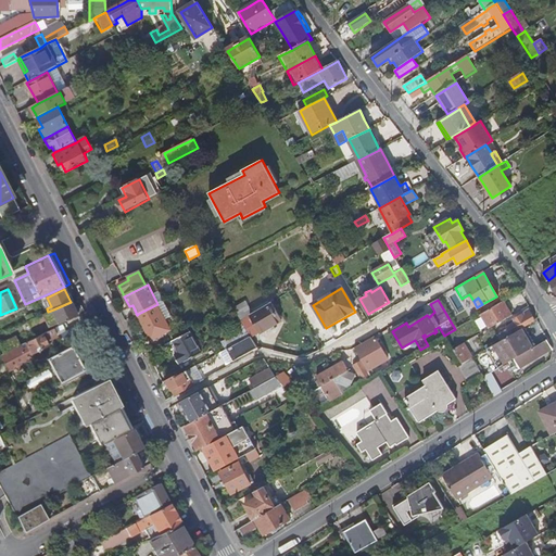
[(503,301),(481,314),(490,329),(512,316),(503,301)]
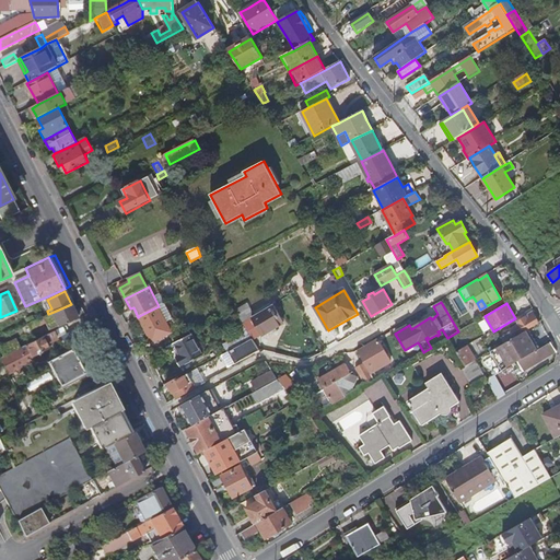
[(57,324),(58,326),(77,317),(71,304),(54,312),(48,314),(43,317),(27,324),(30,329),(45,322),(48,328),(57,324)]
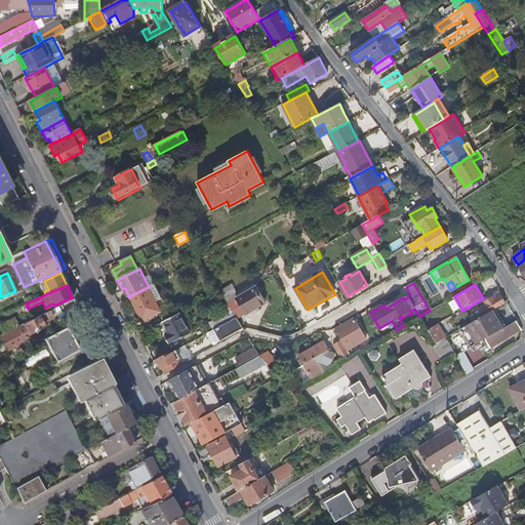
[(161,312),(149,287),(130,296),(143,322),(161,312)]
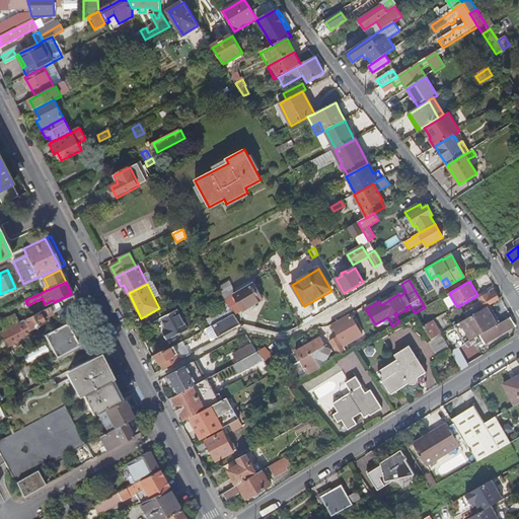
[(252,284),(234,294),(243,310),(262,300),(252,284)]
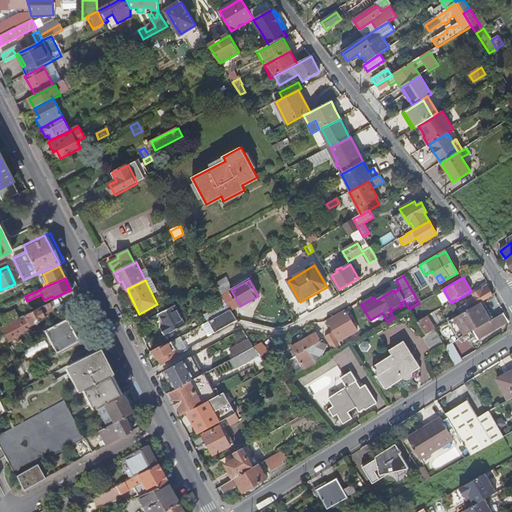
[(462,314),(471,309),(480,303),(493,296),(487,286),(473,294),(475,296),(467,301),(469,304),(468,305),(460,310),(462,314)]
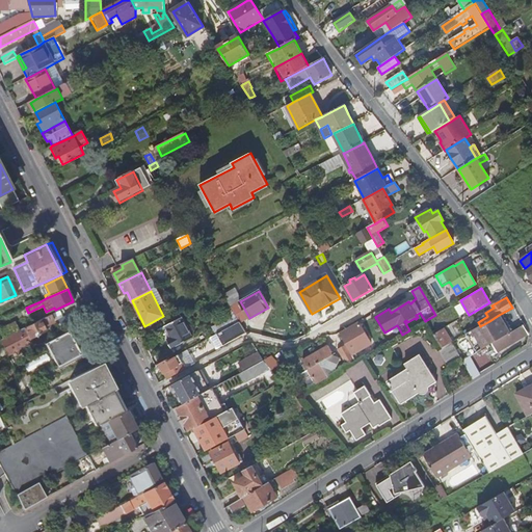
[(237,303),(230,308),(239,323),(240,324),(246,320),(237,303)]
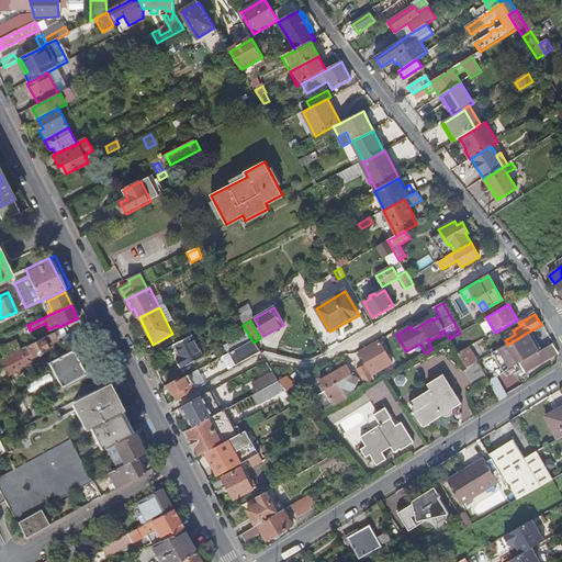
[(539,352),(531,341),(527,333),(517,339),(507,345),(499,349),(493,352),(504,373),(520,363),(539,352)]
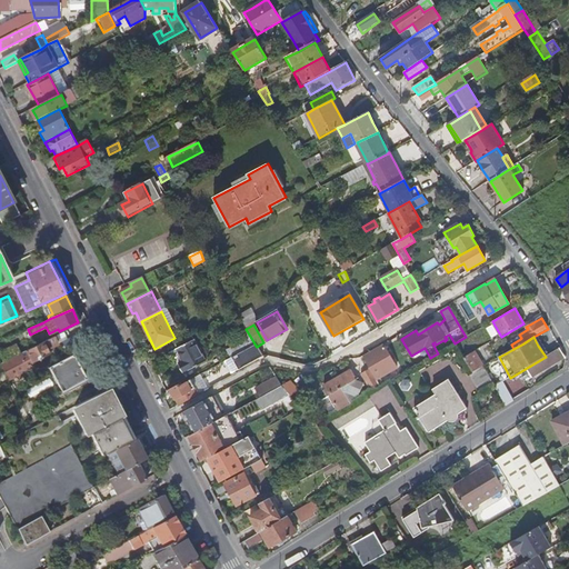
[(1,363),(9,381),(36,367),(33,362),(49,356),(47,350),(57,345),(53,338),(27,351),(19,355),(1,363)]
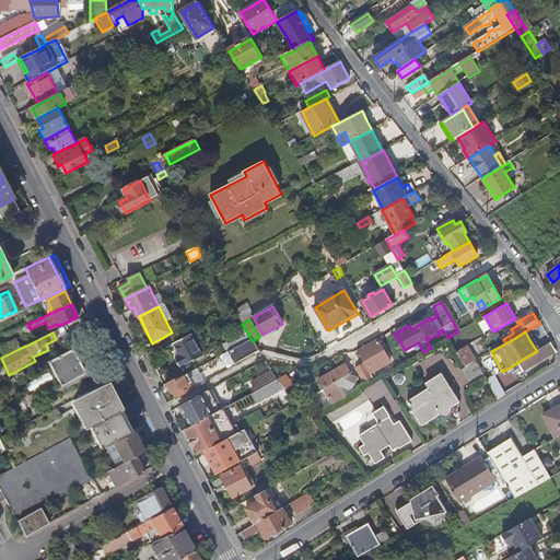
[(191,336),(167,349),(174,362),(176,361),(182,370),(203,358),(191,336)]
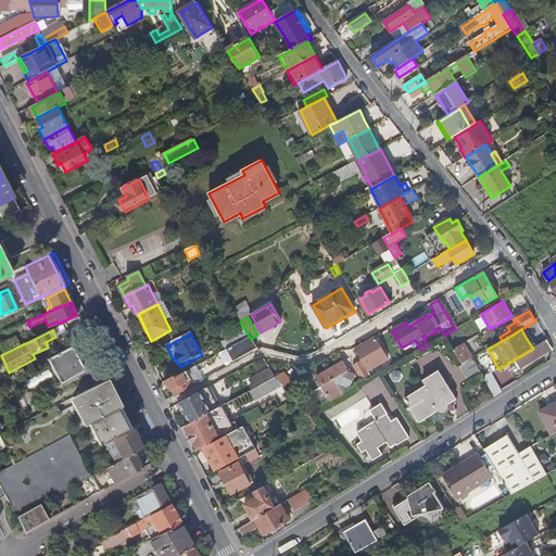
[(250,338),(226,350),(232,362),(257,349),(251,339),(250,338)]
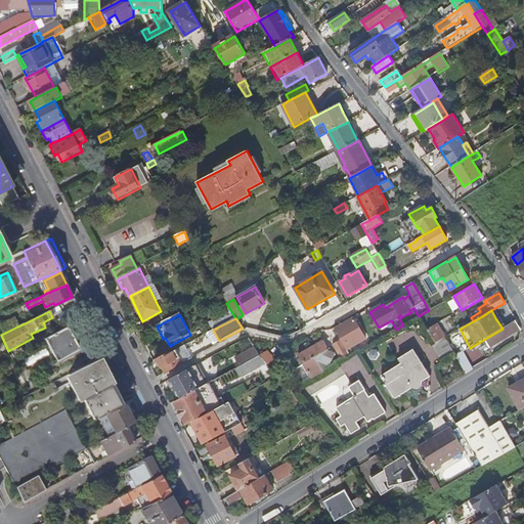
[(515,321),(503,329),(485,339),(490,346),(520,329),(515,321)]
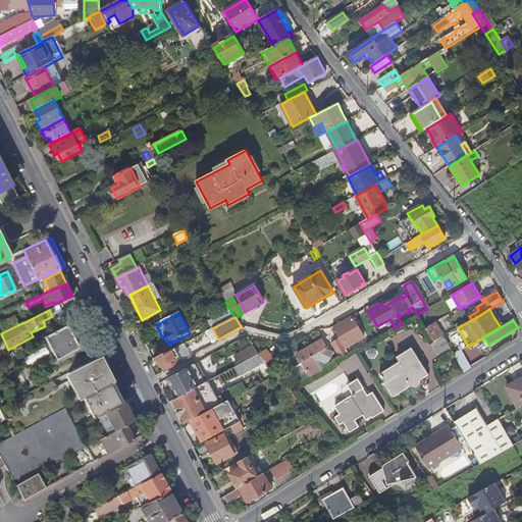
[(435,323),(425,328),(433,342),(444,335),(435,323)]
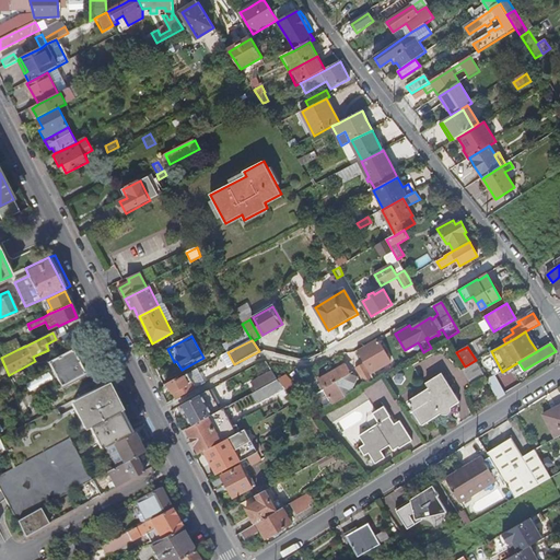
[(85,374),(73,349),(48,361),(61,386),(85,374)]
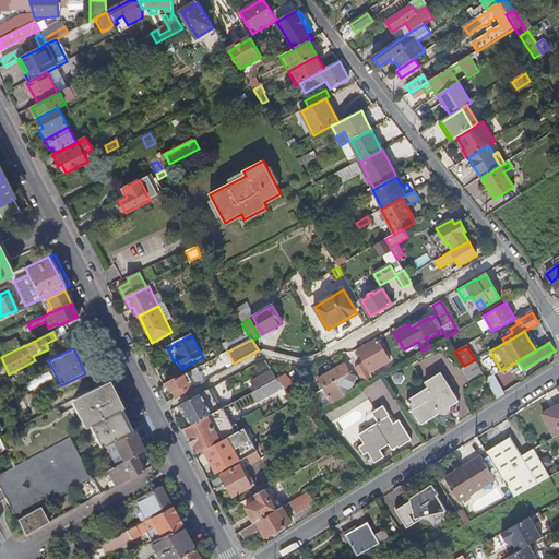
[(332,404),(351,393),(357,376),(351,373),(352,371),(348,370),(344,364),(318,379),(332,404)]
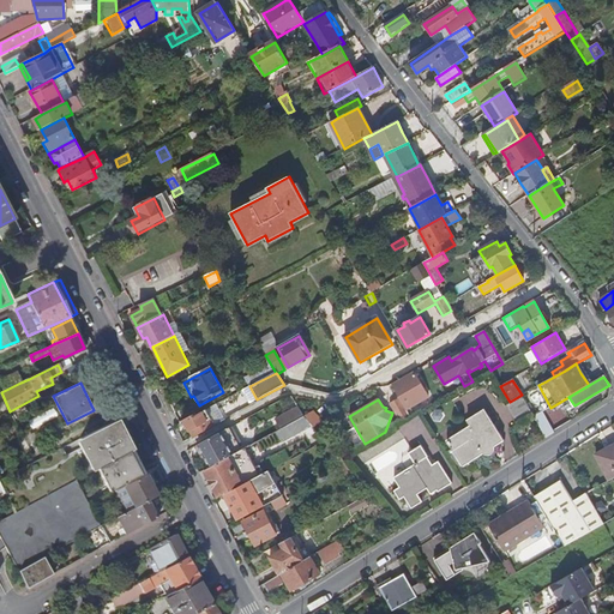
[(393,409),(401,422),(410,417),(402,404),(393,409)]
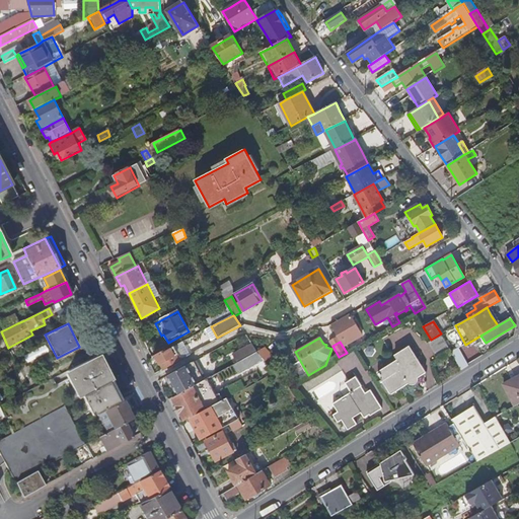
[(233,355),(237,363),(242,360),(256,353),(252,345),(233,355)]
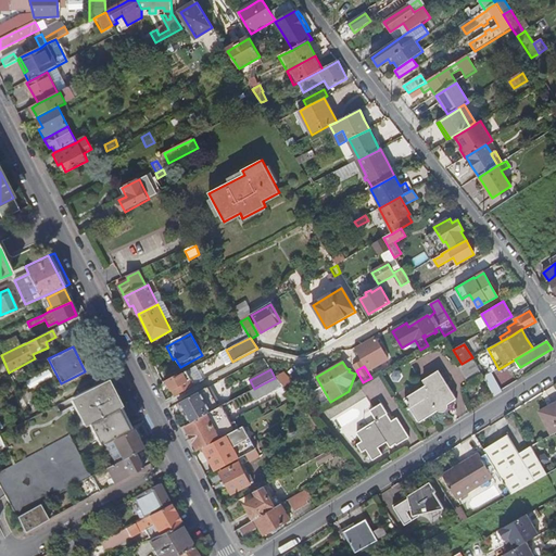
[(172,391),(175,396),(194,386),(186,371),(175,378),(165,383),(166,386),(168,384),(172,391)]
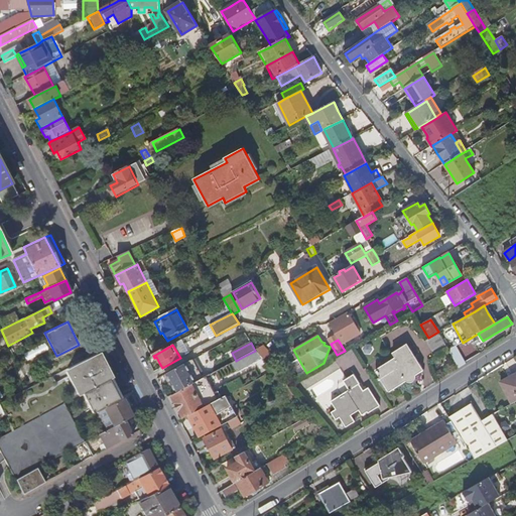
[(396,359),(376,371),(389,392),(406,382),(407,384),(409,385),(411,385),(413,385),(415,384),(416,383),(417,381),(417,379),(417,378),(416,376),(423,372),(408,345),(393,354),(396,359)]
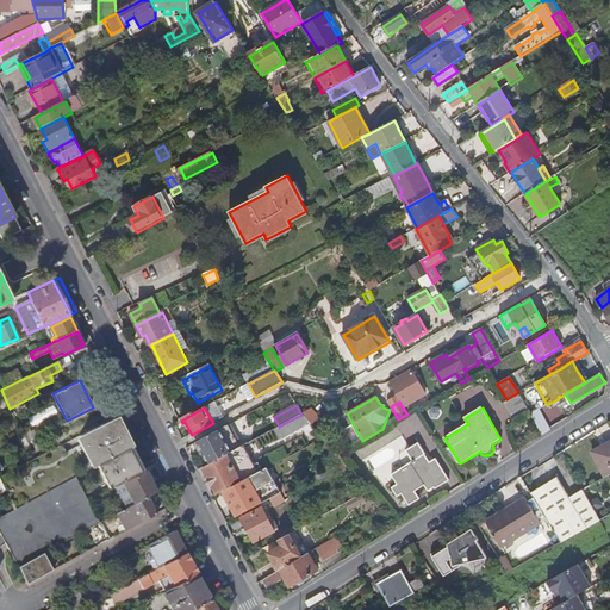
[(540,410),(530,415),(543,436),(552,431),(549,428),(540,410)]
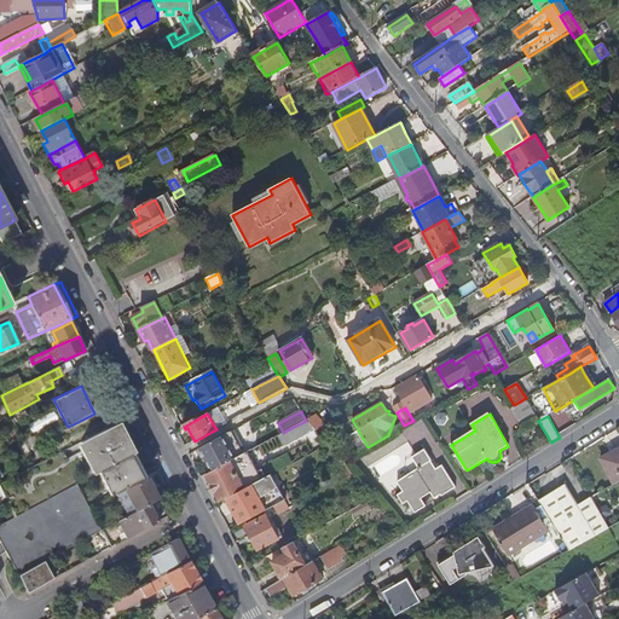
[(312,427),(306,421),(289,429),(295,440),(316,429),(312,427)]
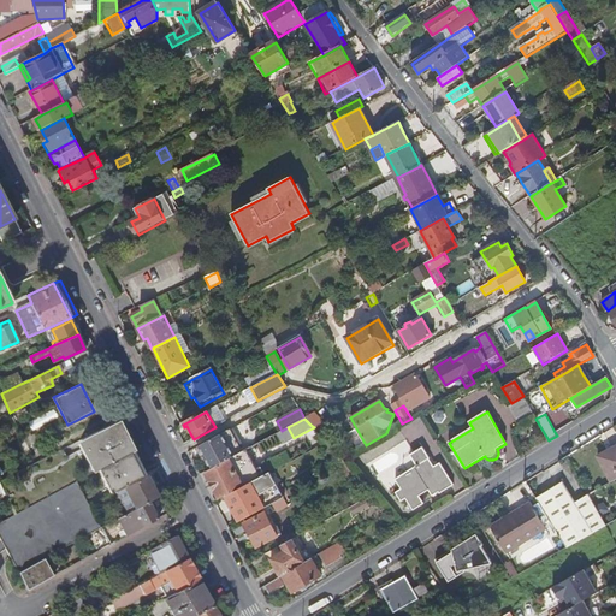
[(0,485),(5,495),(15,514),(76,481),(98,471),(134,450),(118,420),(81,439),(84,448),(66,457),(63,449),(0,480),(0,485)]
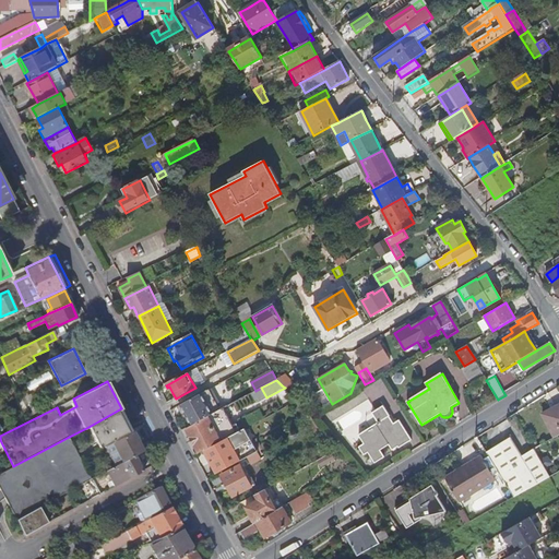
[(205,392),(198,395),(210,416),(216,413),(205,392)]
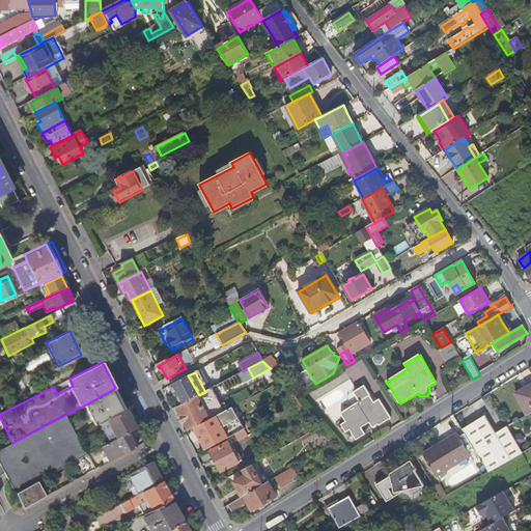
[(167,387),(177,407),(199,395),(188,375),(167,387)]
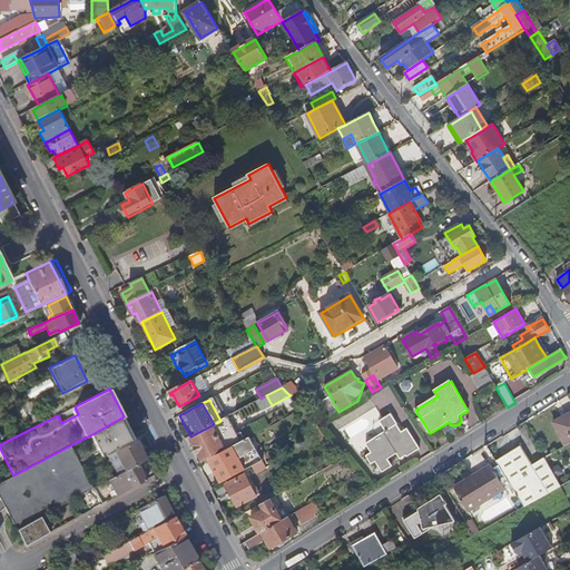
[(135,439),(124,416),(90,435),(101,455),(135,439)]
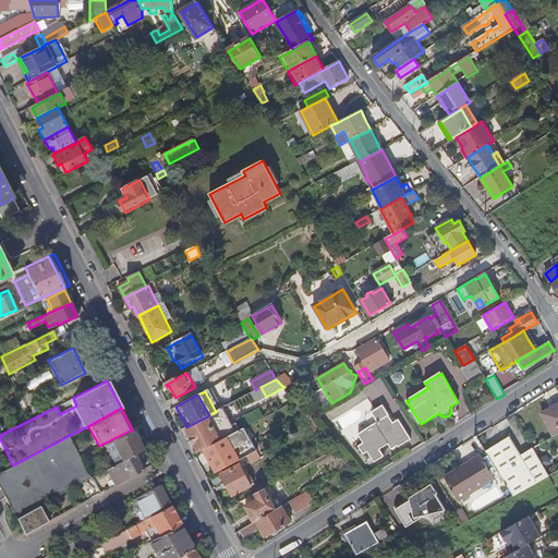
[(198,452),(204,449),(228,436),(235,432),(222,408),(216,412),(209,415),(186,427),(185,428),(198,452)]
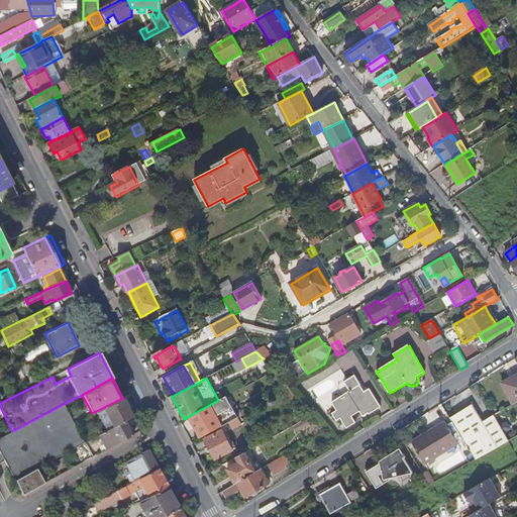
[(502,383),(513,405),(516,402),(516,379),(511,382),(510,379),(502,383)]
